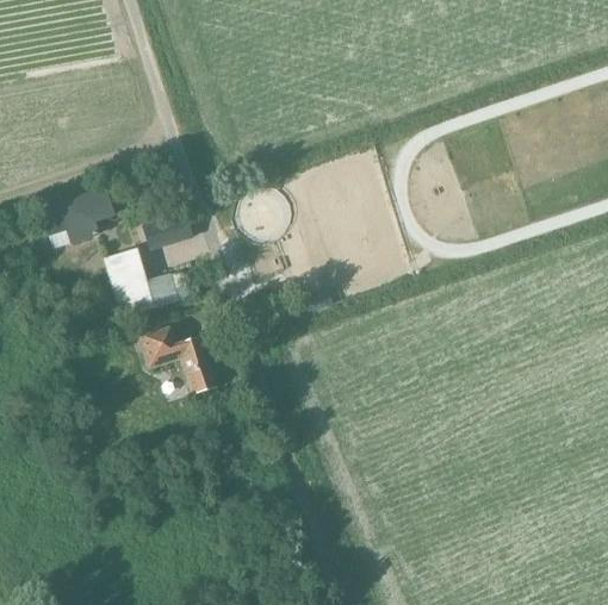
[(39,204),(44,218),(50,235),(68,229),(72,242),(97,234),(93,222),(113,214),(105,189),(61,204),(59,197),(39,204)]
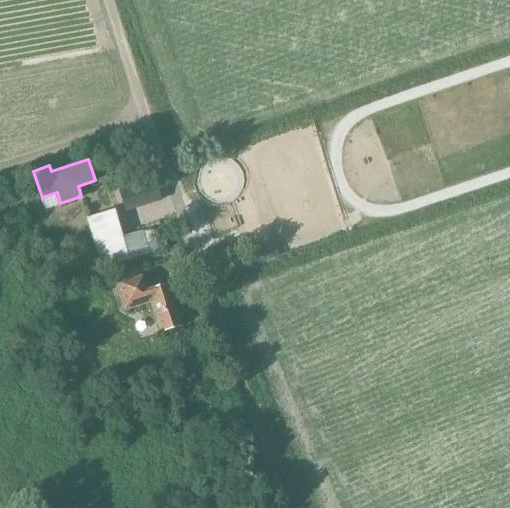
[(120,194),(125,210),(162,199),(157,183),(120,194)]
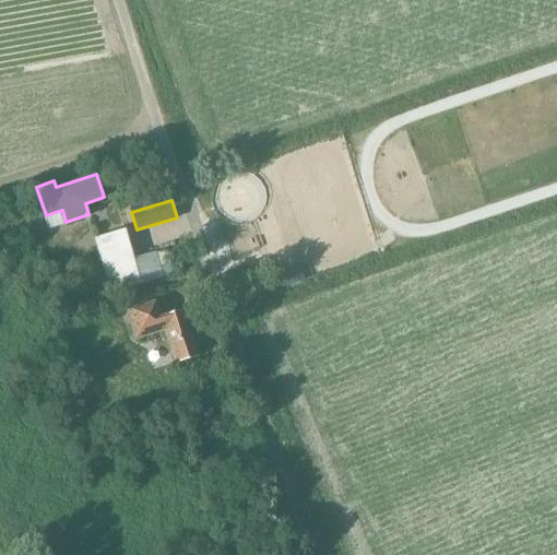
[(113,291),(125,287),(163,276),(184,268),(180,258),(172,260),(168,248),(133,258),(128,237),(126,228),(96,237),(113,291)]
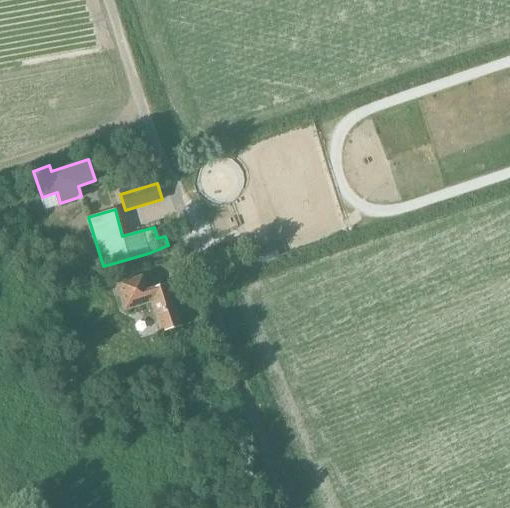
[(151,300),(156,317),(160,331),(182,324),(168,280),(148,286),(144,272),(116,281),(124,308),(140,302),(141,303),(151,300)]
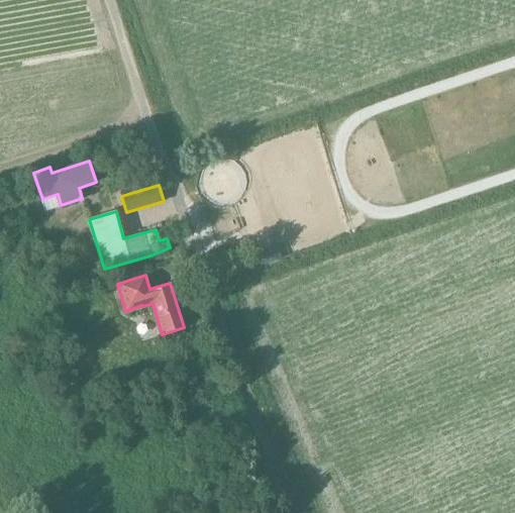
[(256,512),(283,512),(280,504),(256,512)]
